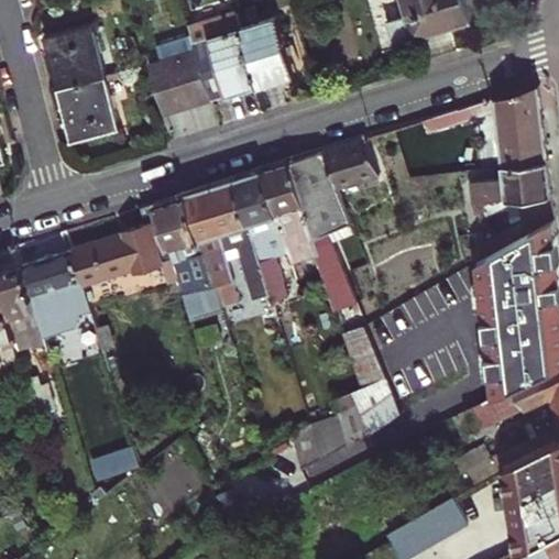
[(391,46),(470,23),(462,0),(399,0),(406,19),(384,24),(391,46)]
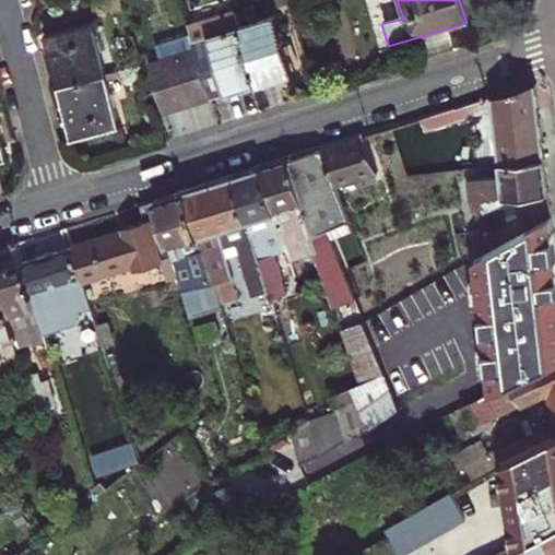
[(233,14),(255,86),(278,80),(292,75),(273,19),(254,24),(249,9),(233,14)]
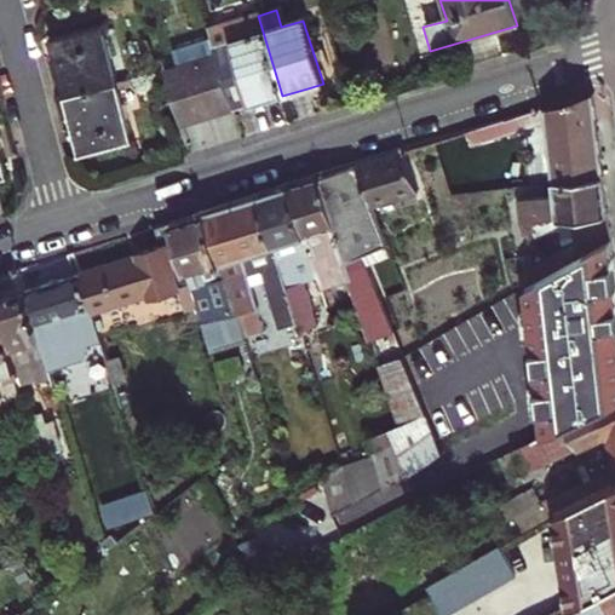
[(282,96),(258,16),(206,32),(214,59),(231,113),(258,104),(282,96)]
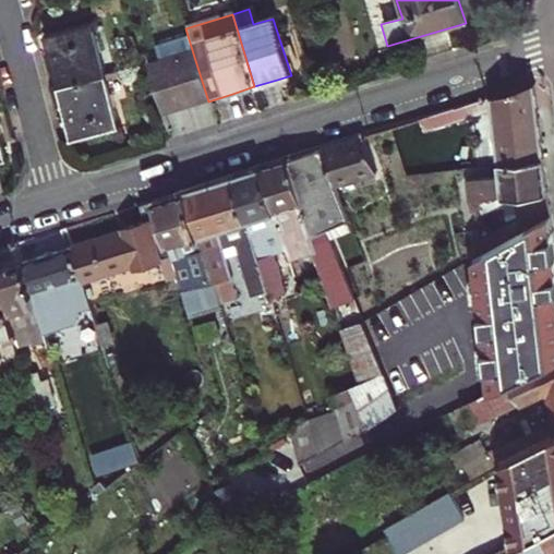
[(56,89),(103,77),(89,24),(43,37),(50,68),(56,89)]
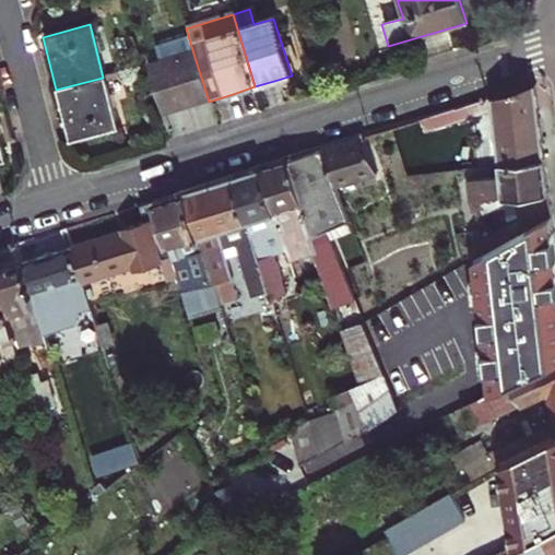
[(187,106),(209,102),(193,54),(145,69),(158,114),(187,106)]
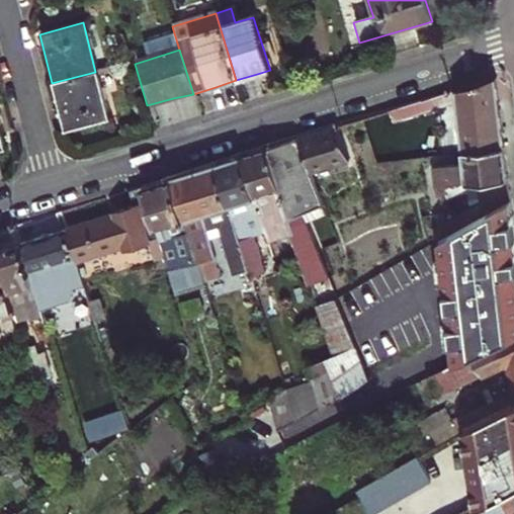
[(95,72),(101,93),(116,88),(112,74),(108,75),(106,69),(95,72)]
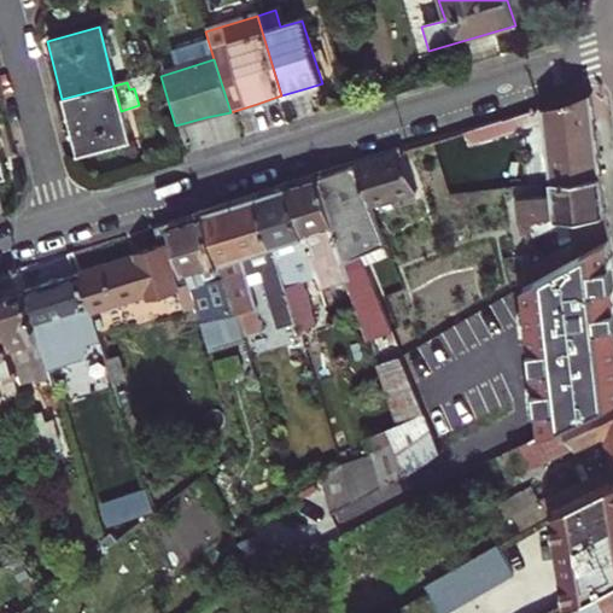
[(121,111),(114,86),(62,99),(73,136),(77,157),(129,144),(121,111)]
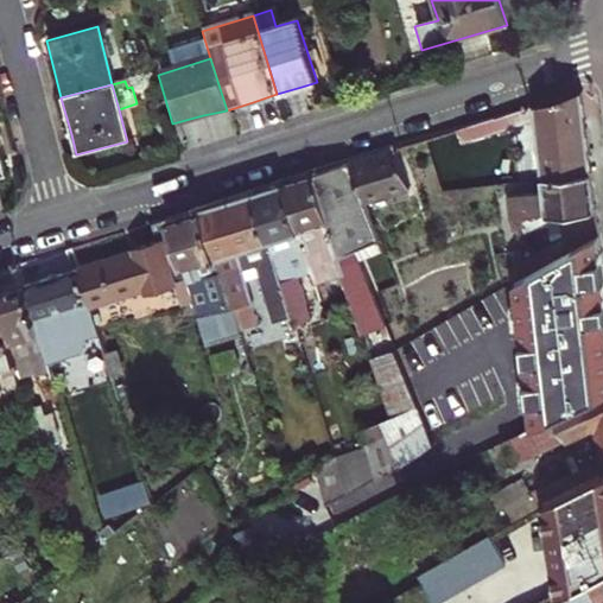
[(584,137),(579,95),(533,108),(497,121),(501,133),(534,122),(543,179),(589,175),(584,137)]
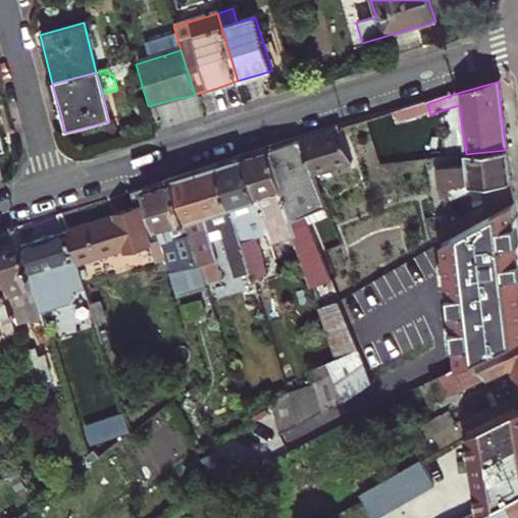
[(422,116),(430,114),(427,104),(423,105),(419,105),(422,116)]
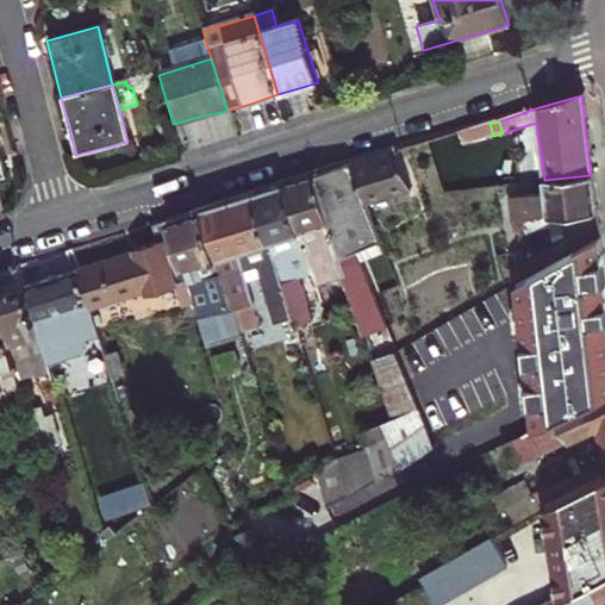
[(455,133),(460,148),(493,136),(490,123),(455,133)]
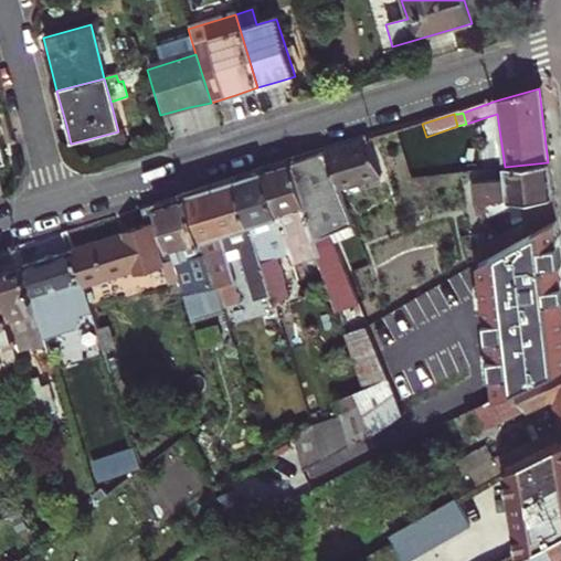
[(108,136),(110,144),(120,141),(118,133),(108,136)]
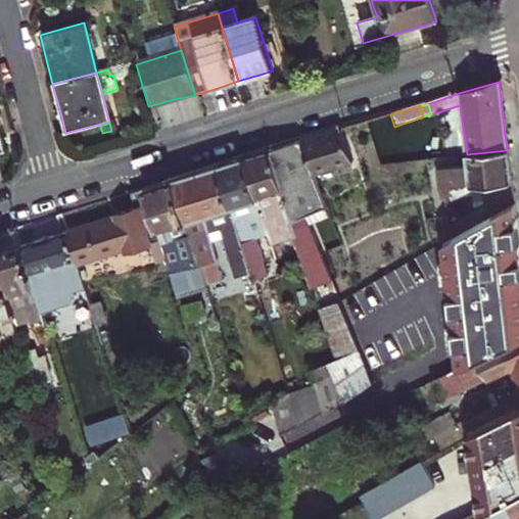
[(311,176),(349,163),(337,132),(319,137),(297,142),(311,176)]
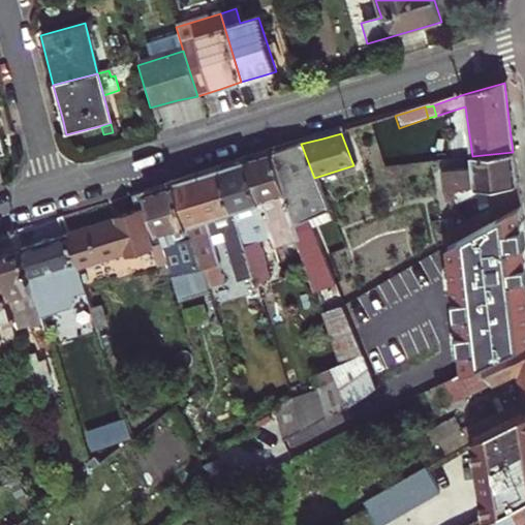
[(311,289),(331,281),(310,229),(306,220),(328,212),(314,178),(301,144),(286,149),(271,153),(284,195),(294,224),(288,225),(295,243),(311,289)]
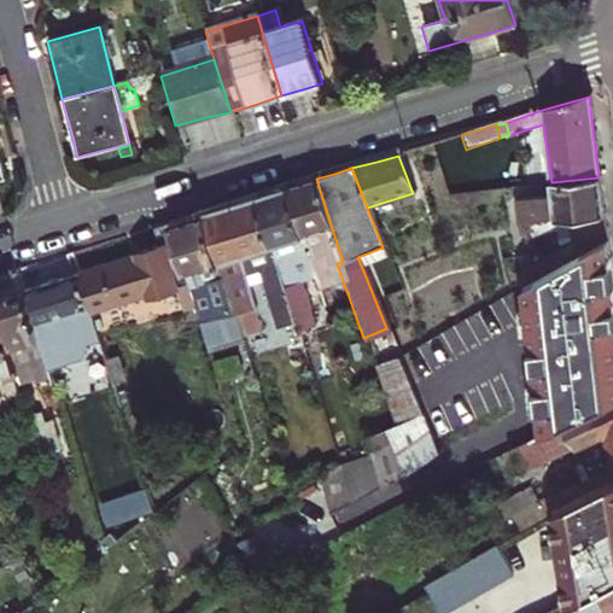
[(603,212),(599,177),(552,182),(554,198),(514,204),(517,228),(519,227),(521,238),(530,235),(526,227),(567,219),(571,244),(556,252),(511,279),(518,291),(606,241),(603,212)]
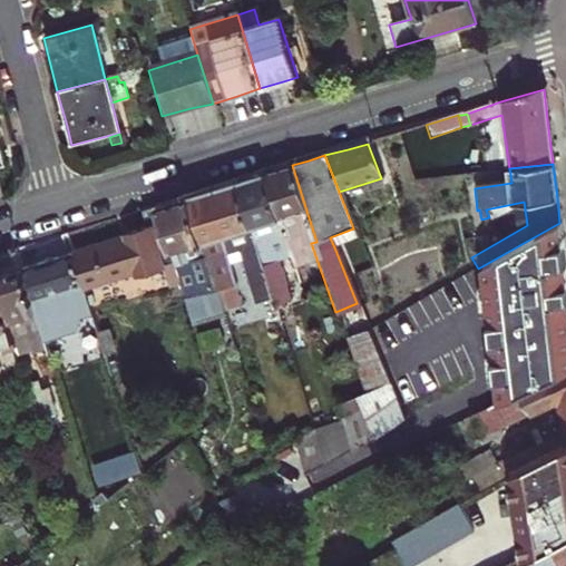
[(288,251),(293,270),(318,262),(311,243),(316,242),(306,211),(292,165),(279,169),(263,175),(288,251)]
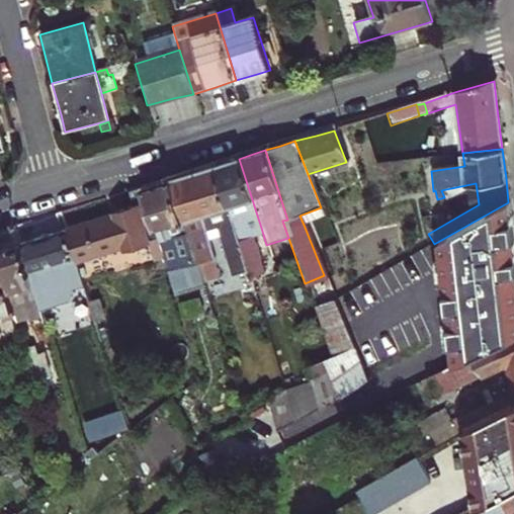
[(249,279),(263,275),(250,231),(245,233),(243,225),(256,221),(258,229),(261,228),(239,159),(225,163),(212,166),(247,272),(249,279)]
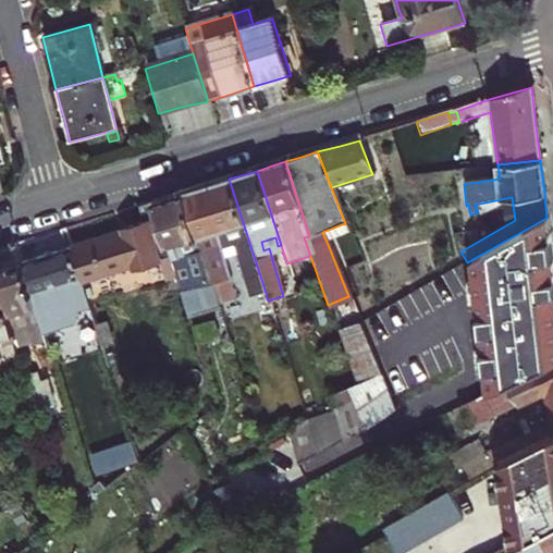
[(220,314),(236,309),(228,280),(230,280),(222,258),(220,250),(232,246),(234,254),(248,298),(266,293),(229,179),(206,186),(183,193),(219,308),(220,314)]
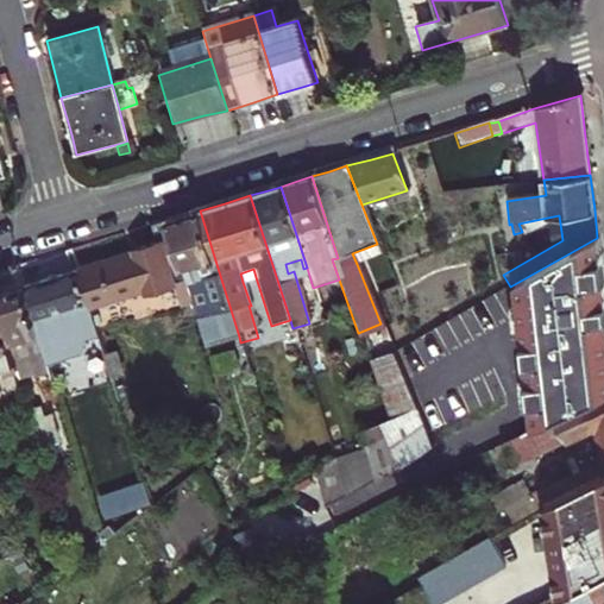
[(183,216),(165,221),(183,282),(190,306),(202,348),(239,337),(200,211),(183,216)]
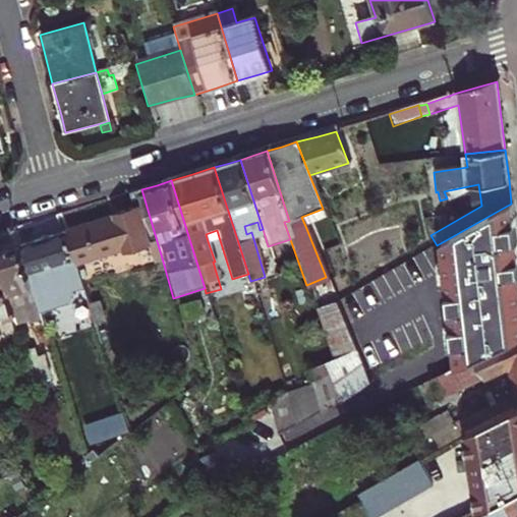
[(448,203),(468,197),(469,213),(481,206),(478,184),(444,191),(447,198),(448,203)]
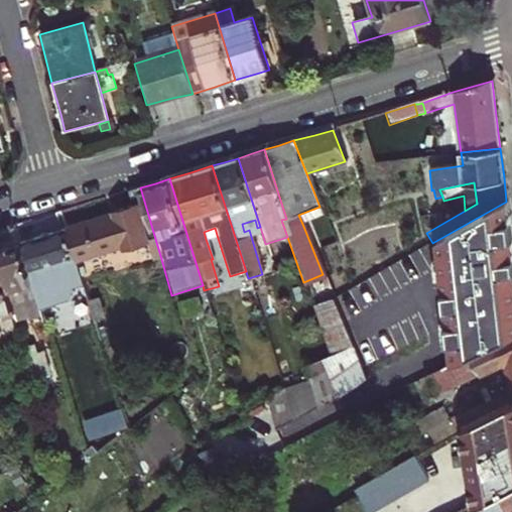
[(127,193),(132,210),(98,221),(64,231),(74,262),(119,248),(120,253),(147,244),(146,242),(155,239),(140,187),(127,193)]
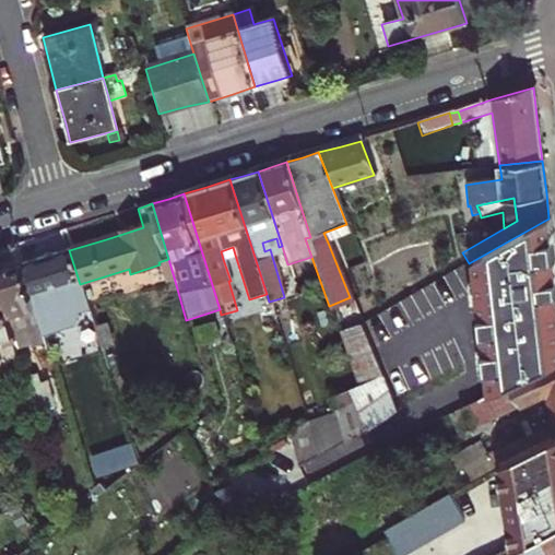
[(482,400),(554,366),(554,268),(548,219),(469,263),(482,400)]
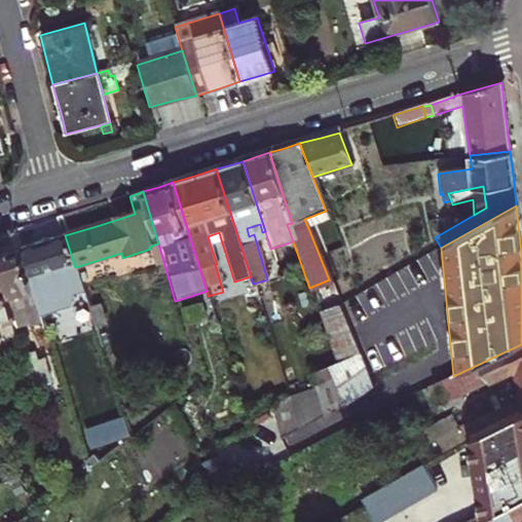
[(308,228),(330,220),(328,217),(326,211),(304,219),(308,228)]
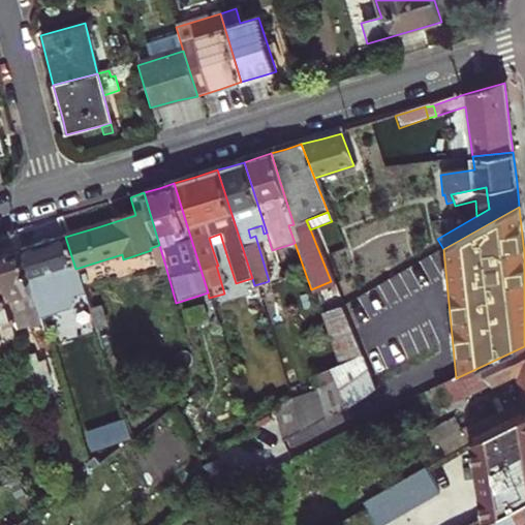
[(248,229),(250,238),(255,236),(264,234),(261,225),(248,229)]
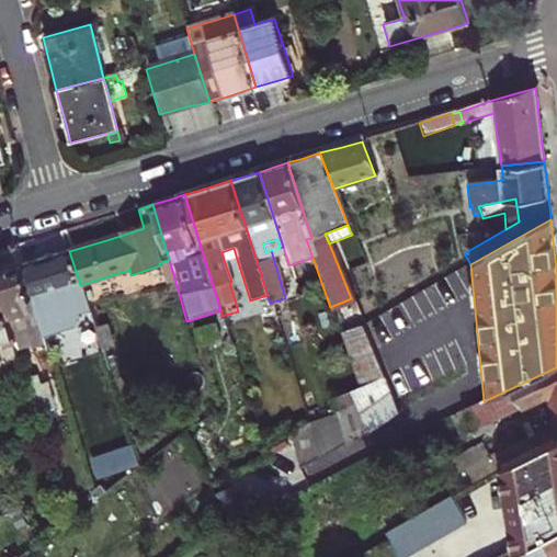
[(222,252),(224,260),(236,256),(234,248),(222,252)]
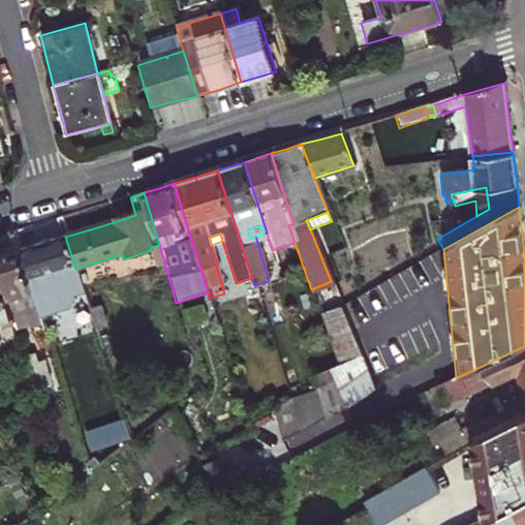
[(66,287),(80,283),(75,269),(65,237),(47,243),(19,251),(32,298),(50,292),(45,278),(62,273),(66,287)]
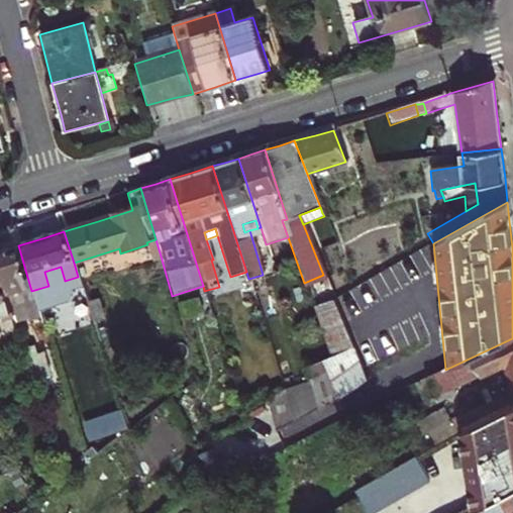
[(147,244),(152,263),(162,260),(156,239),(146,242),(147,244)]
